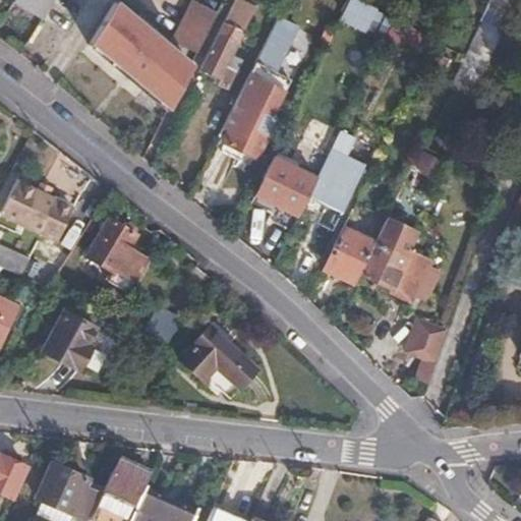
[(165,109),(167,110),(190,65),(114,0),(113,0),(89,43),(142,90),(133,101),(156,120),(165,109)]
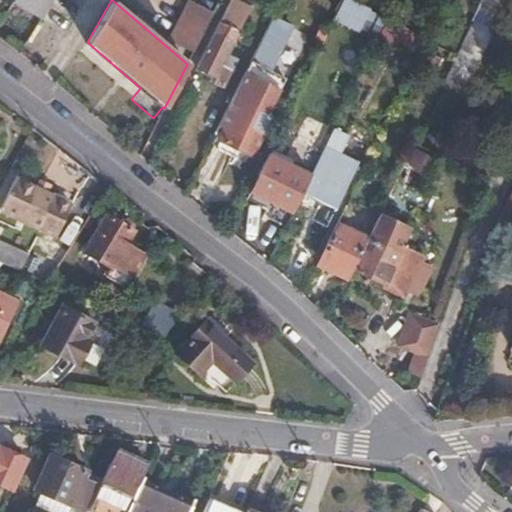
[(229,0),(197,67),(216,77),(214,80),(224,86),(232,69),(223,63),(239,30),(236,27),(248,6),(242,2),(242,0),(229,0)]
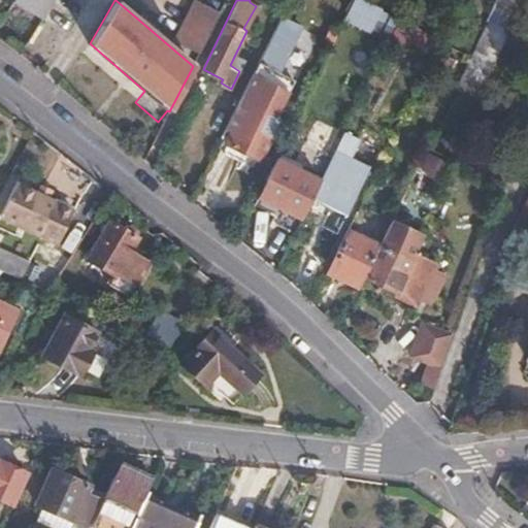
[(176,39),(200,52),(219,13),(195,1),(176,39)]
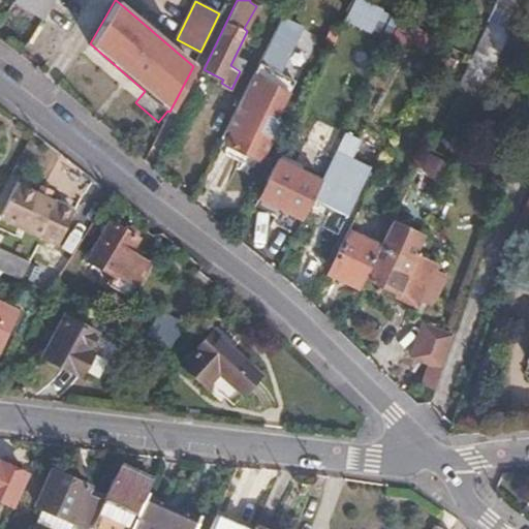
[(281,19),(242,98),(250,102),(225,152),(240,160),(244,151),(260,159),(281,118),(278,116),(297,80),(271,66),(291,25),(281,19)]
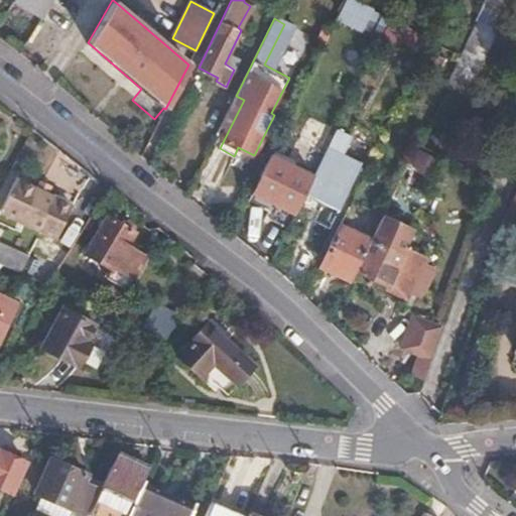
[(338,128),(329,146),(344,154),(353,136),(338,128)]
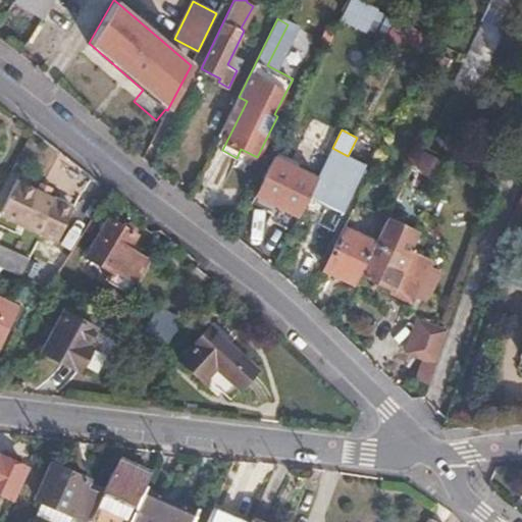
[(348,156),(332,148),(317,177),(311,192),(343,209),(366,165),(348,156)]
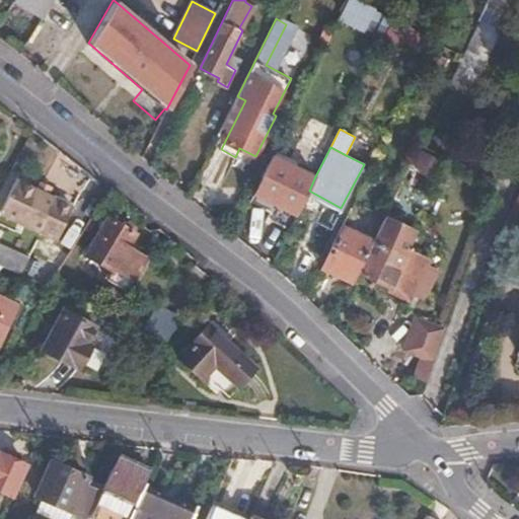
[(309,191),(315,176),(272,154),(253,192),(297,214),(309,191)]
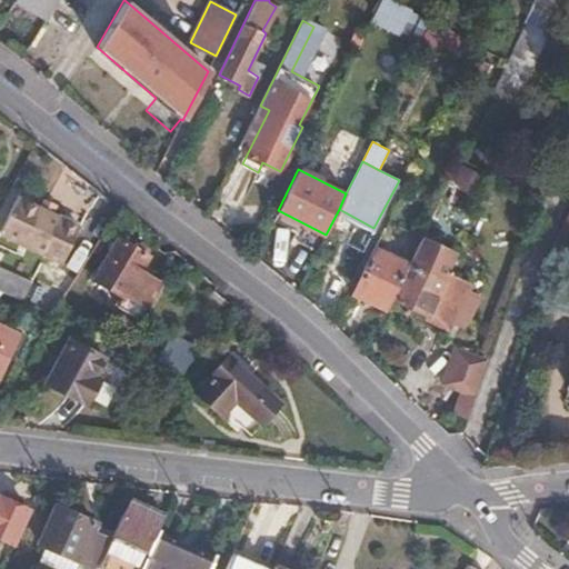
[(73,225),(13,191),(0,213),(0,228),(56,258),(73,225)]
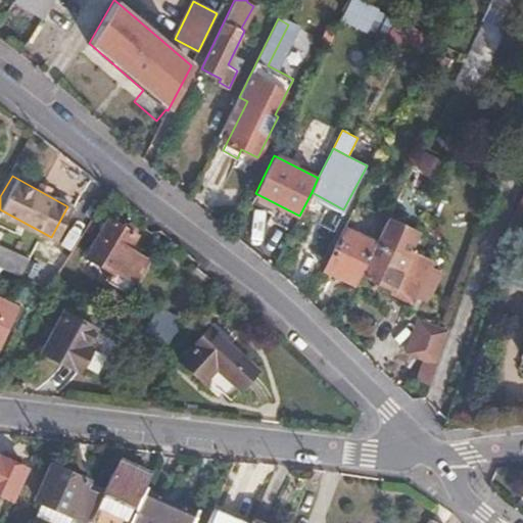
[(522,200),(521,200),(512,221),(522,224),(522,200)]
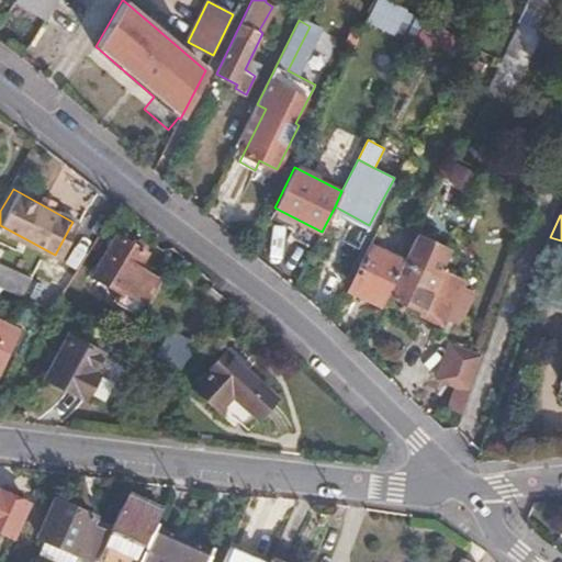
[(145,249),(119,234),(94,274),(142,302),(158,276),(138,262),(145,249)]
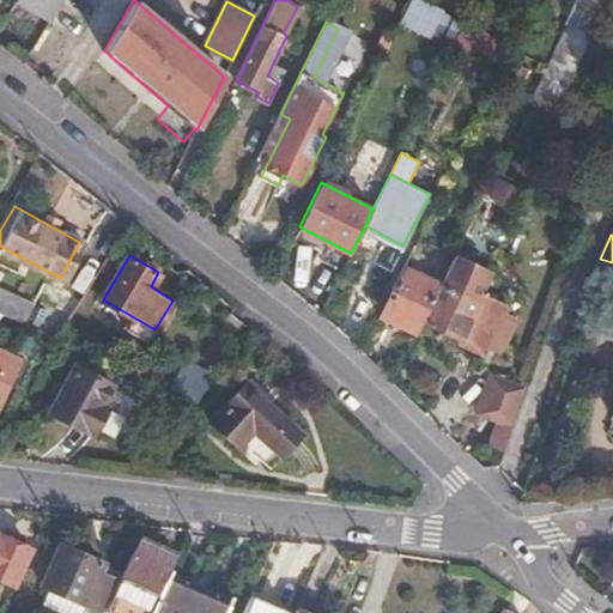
[(491,279),(454,261),(442,285),(425,322),(460,340),(459,343),(481,354),(504,310),(480,298),(491,279)]
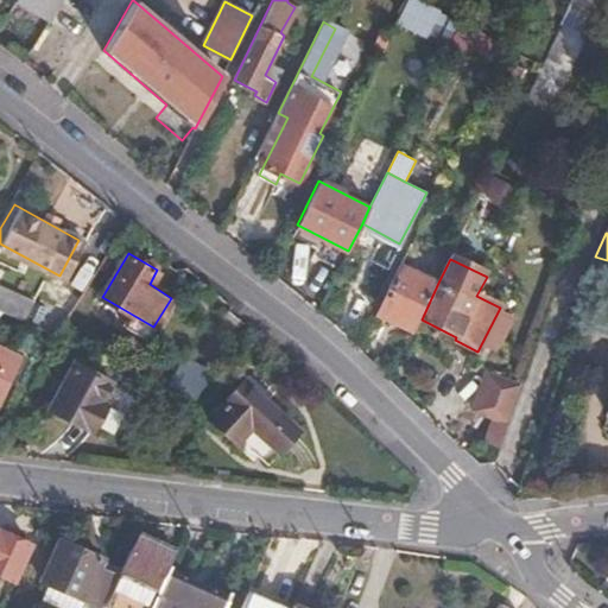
[(378,314),(415,333),(422,320),(438,283),(401,264),(378,314)]
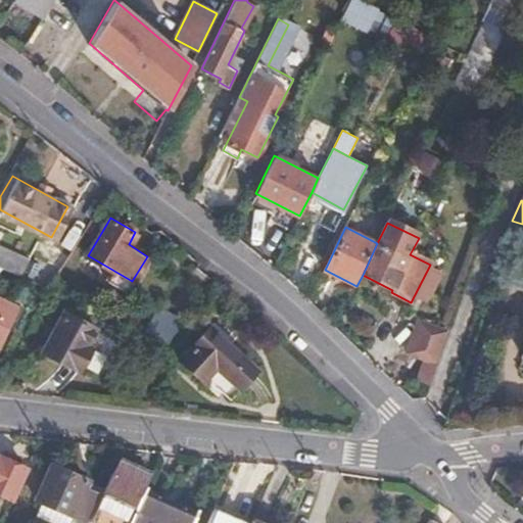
[(0,264),(50,288),(55,278),(0,251),(0,264)]
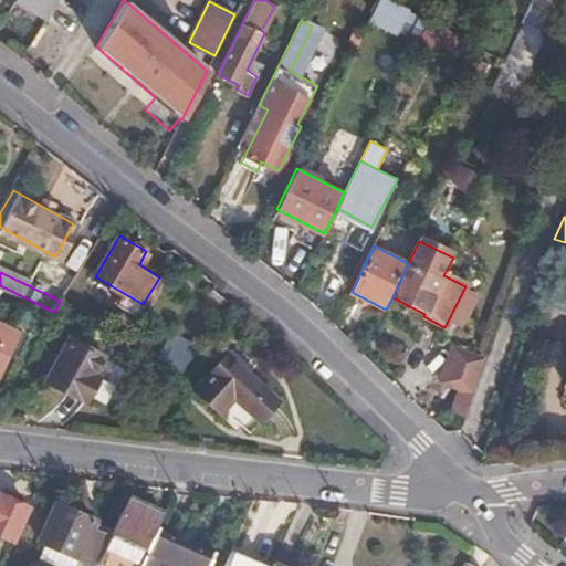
[(0,374),(19,333),(0,324),(0,374)]
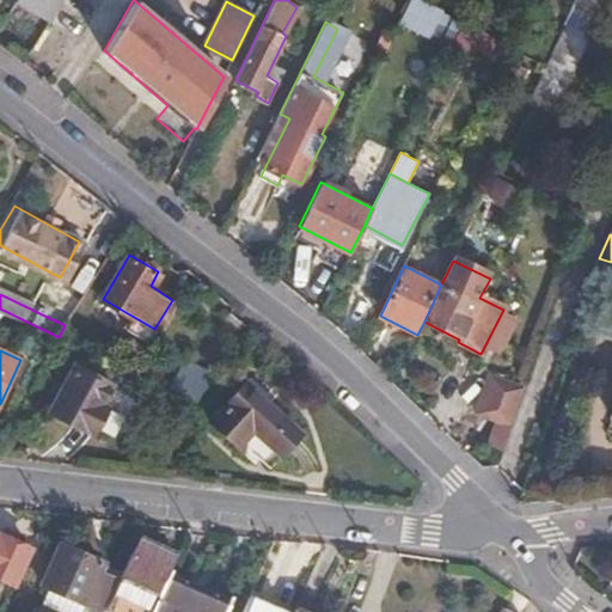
[(99,397),(108,378),(65,359),(44,407),(92,427),(104,401),(99,397)]
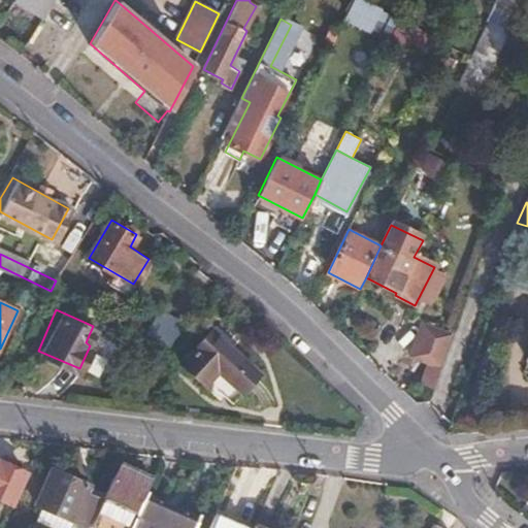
[(431,388),(452,331),(420,320),(407,357),(427,363),(420,384),(431,388)]
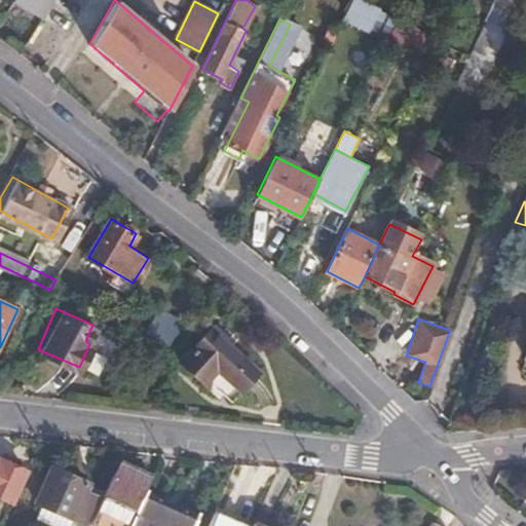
[(181,362),(203,382),(217,369),(240,390),(258,371),(211,329),(181,362)]
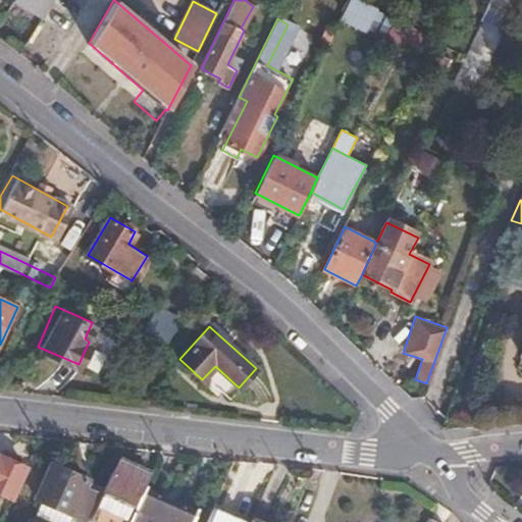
[(22,465),(0,454),(0,489),(10,496),(22,465)]
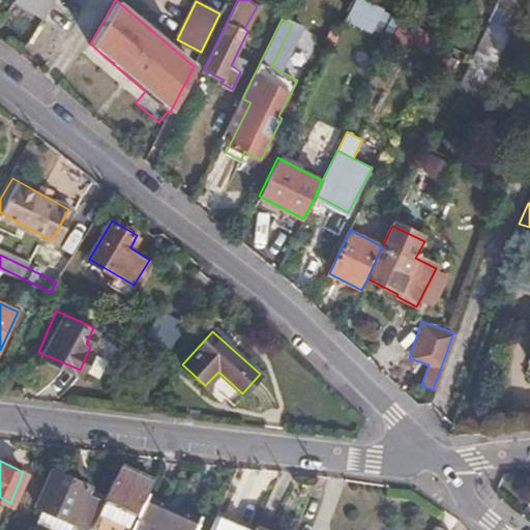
[(150,476),(118,462),(90,526),(97,529),(122,529),(131,510),(135,511),(150,476)]
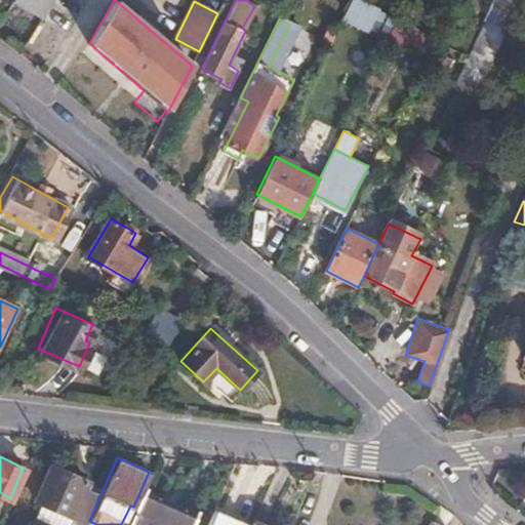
[(75,516),(84,520),(96,493),(82,486),(85,478),(54,462),(38,498),(42,500),(75,516)]
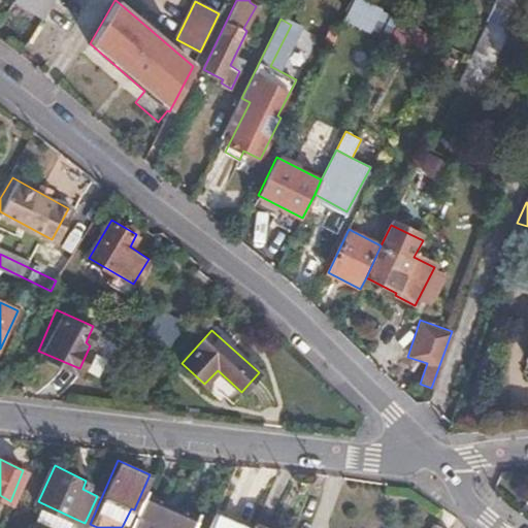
[(195,527),(198,522),(142,496),(128,527),(195,527)]
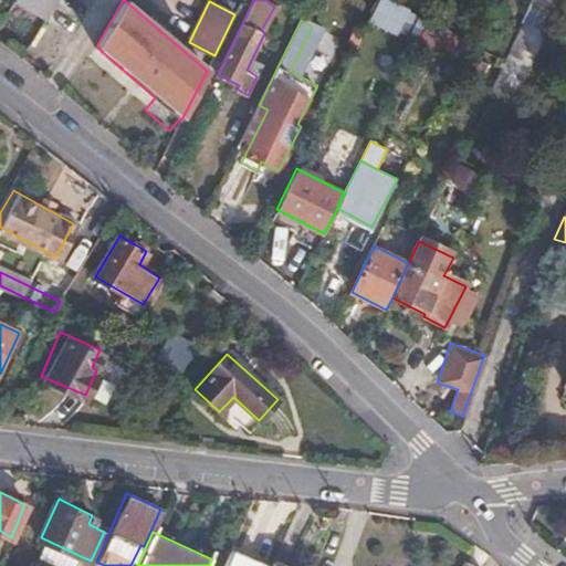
[(75,565),(81,556),(45,540),(38,556),(58,565),(75,565)]
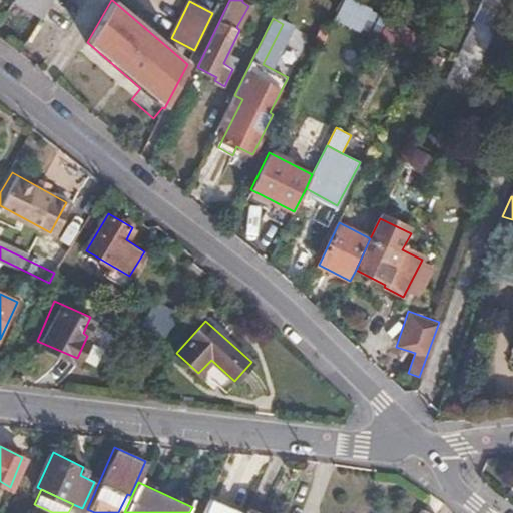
[(241,512),(230,508),(218,503),(208,499),(201,512),(241,512)]
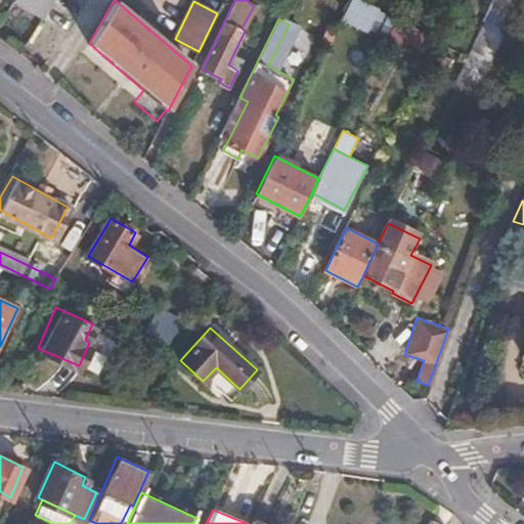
[(429,523),(447,523),(448,523),(434,515),(429,523)]
